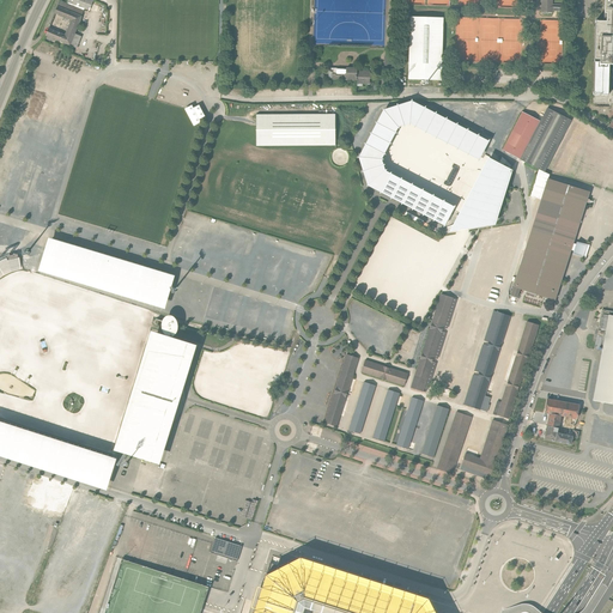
[(91,0),(67,0),(66,5),(84,12),(85,8),(90,11),(93,0),(91,0)]
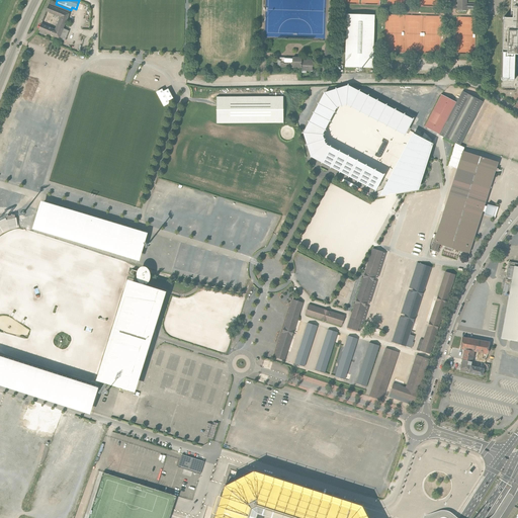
[(451,0),(451,2),(457,2),(457,11),(467,11),(467,9),(475,9),(475,4),(467,4),(466,0),(451,0)]
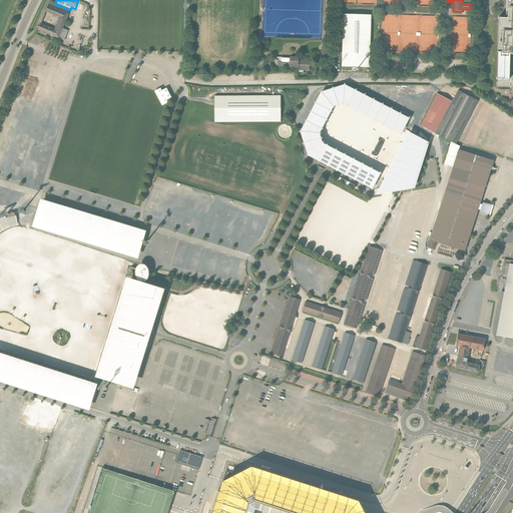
[(496,19),(495,87),(512,87),(512,0),(503,0),(504,4),(503,19),(496,19)]
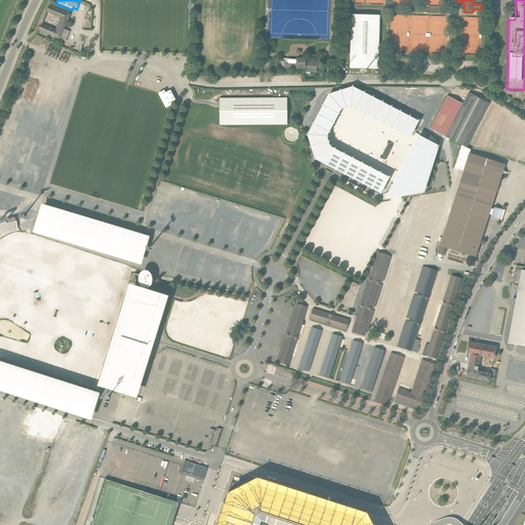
[(56,4),(50,2),(47,11),(62,17),(55,31),(42,25),(39,30),(66,41),(70,32),(64,29),(72,10),(56,4)]
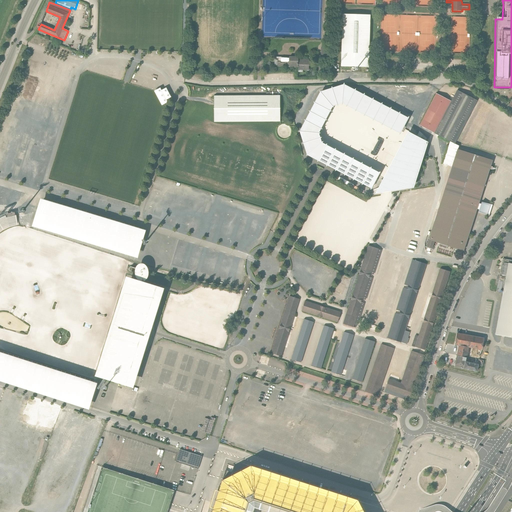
[(343,15),(342,67),(369,68),(371,16),(343,15)]
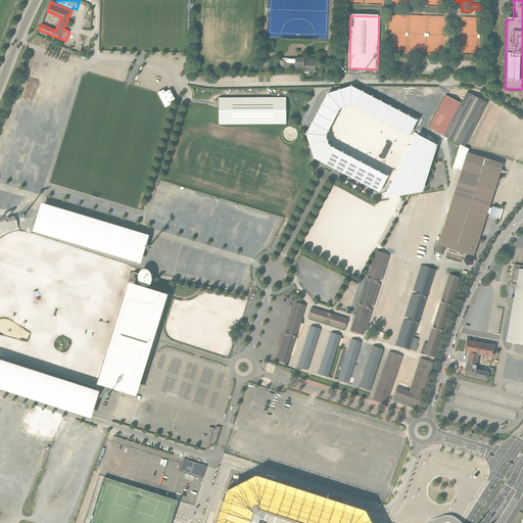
[(337,49),(328,49),(328,57),(337,57),(337,49)]
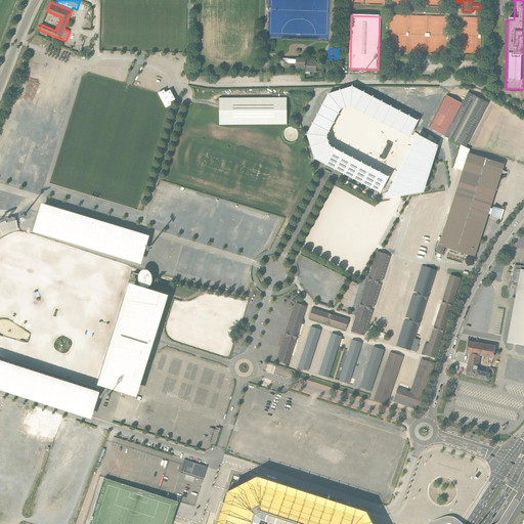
[(285,70),(305,70),(305,73),(316,73),(317,60),(305,60),(305,58),(297,58),(297,64),(285,64),(285,70)]
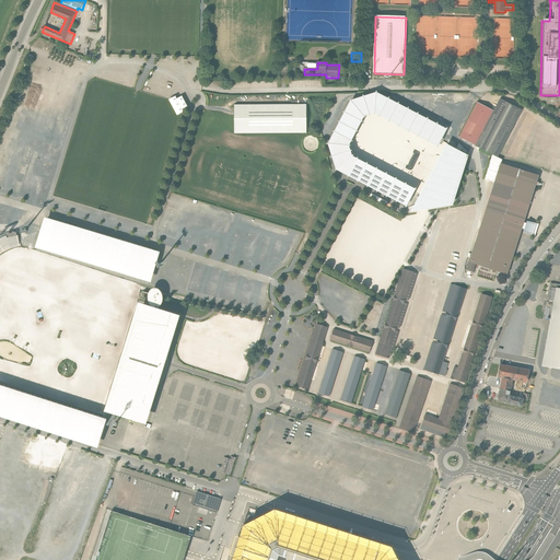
[(351,101),(365,117),(375,114),(376,91),(351,101)]
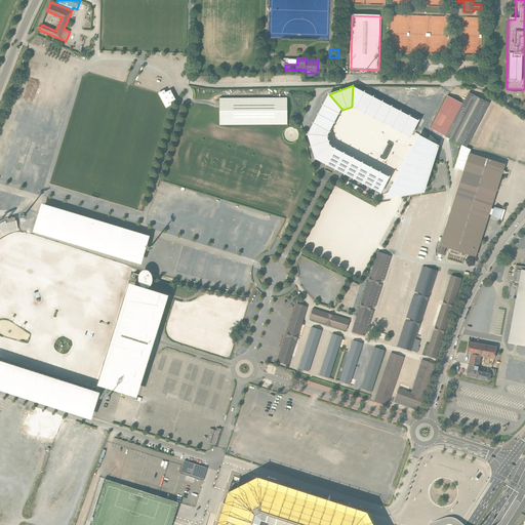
[(420,121),(353,85),(352,107),(411,137),(420,121)]
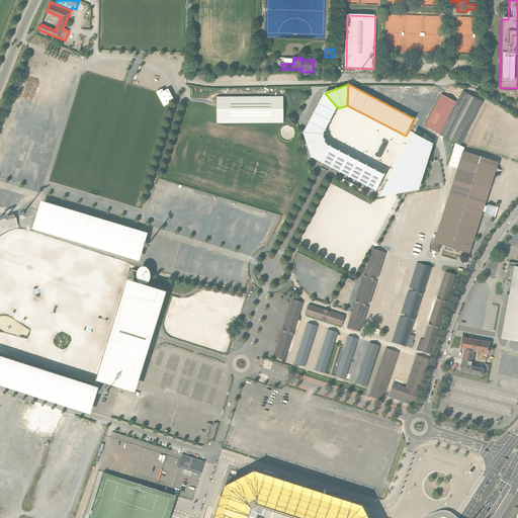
[(163,88),(157,92),(164,106),(170,103),(169,100),(174,98),(169,88),(164,91),(163,88)]
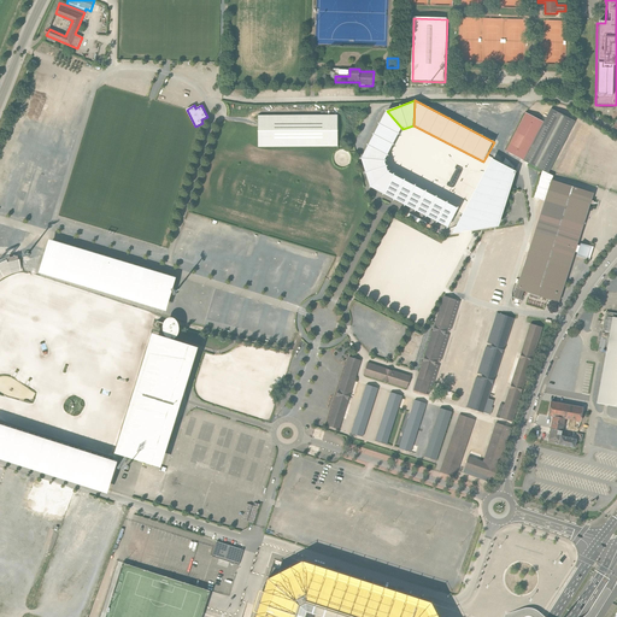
[(551,109),(544,122),(523,160),(542,170),(548,174),(575,121),(551,109)]
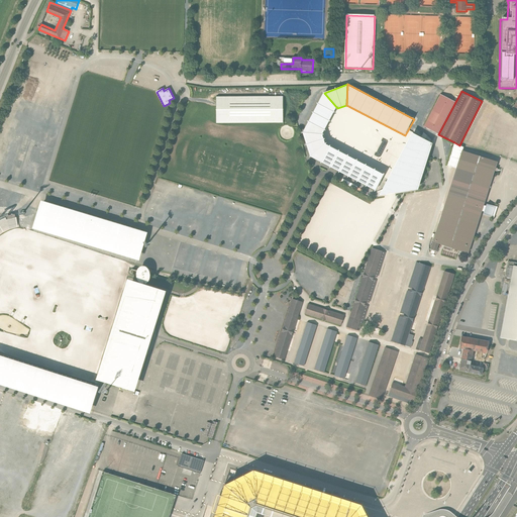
[(337,108),(324,93),(303,133),(322,135),(337,108)]
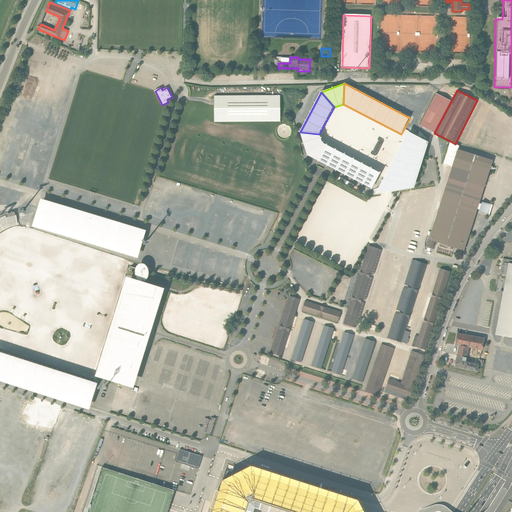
[(419,125),(434,133),(451,101),(436,93),(419,125)]
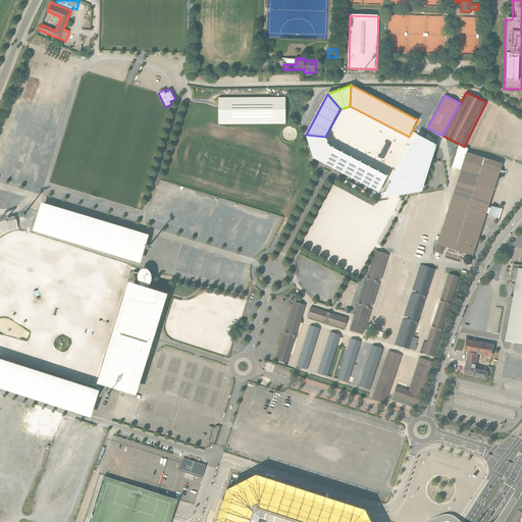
[(285,97),(218,98),(218,124),(285,124),(285,97)]
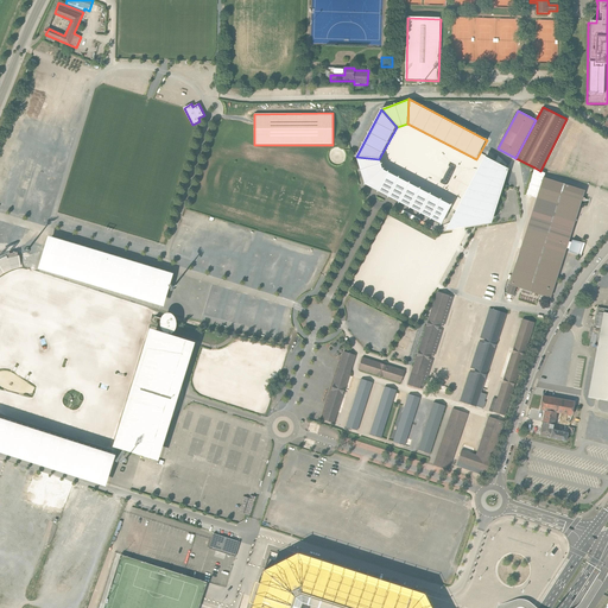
[(382,170),(379,159),(356,157),(365,183),(379,191),(388,172),(382,170)]
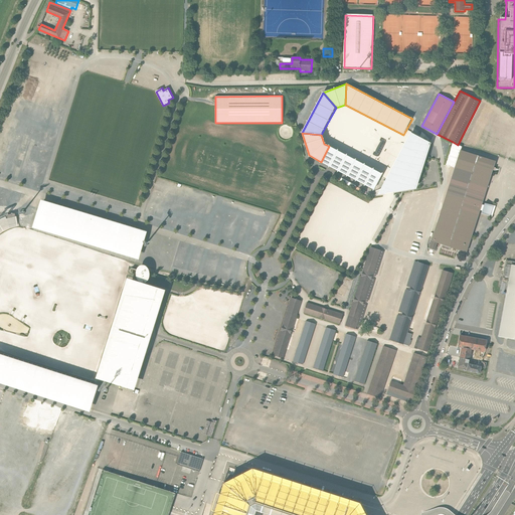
[(432,143),(410,133),(408,138),(382,188),(375,191),(373,195),(378,194),(378,195),(416,189),(426,157),(432,143)]
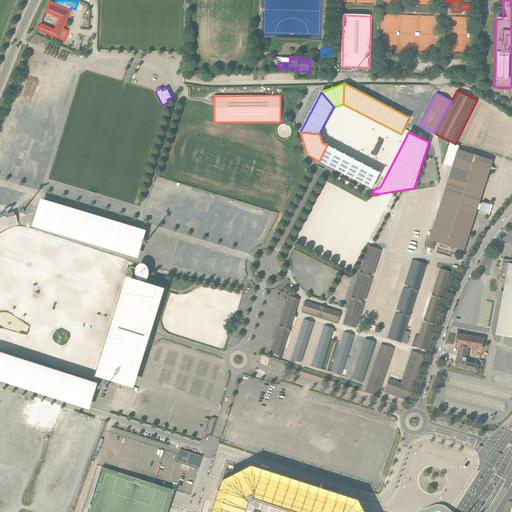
[(447,246),(464,252),(476,212),(489,217),(493,205),(480,201),(493,160),(475,155),(458,149),(459,146),(455,144),(450,141),(443,164),(452,167),(430,240),(447,246)]
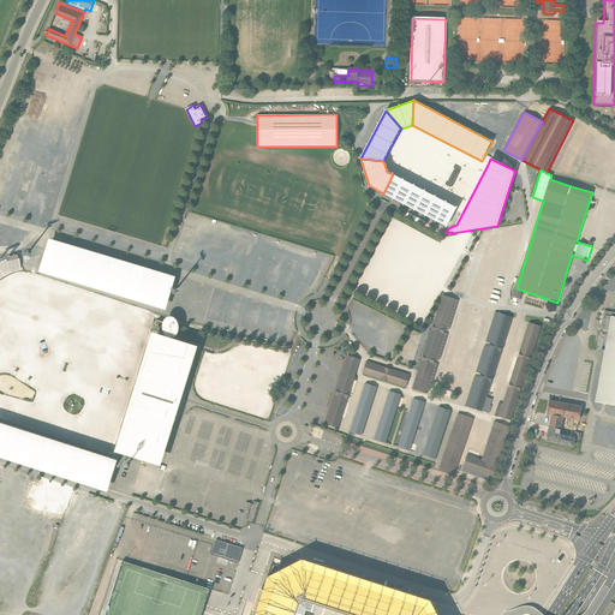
[(458,208),(393,174),(383,193),(447,228),(458,208)]
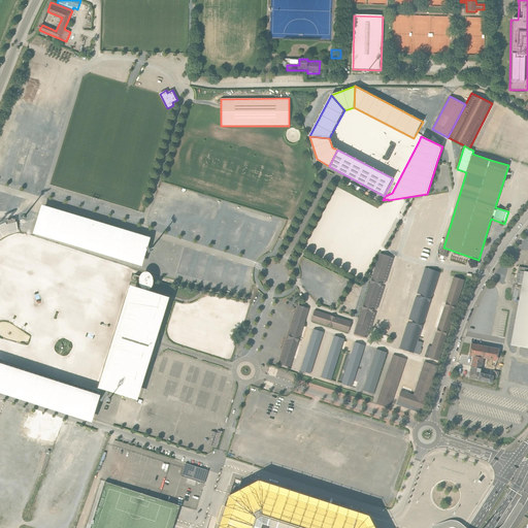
[(186,195),(183,207),(190,209),(189,213),(190,215),(188,221),(196,222),(197,216),(194,216),(197,200),(192,199),(192,196),(186,195)]
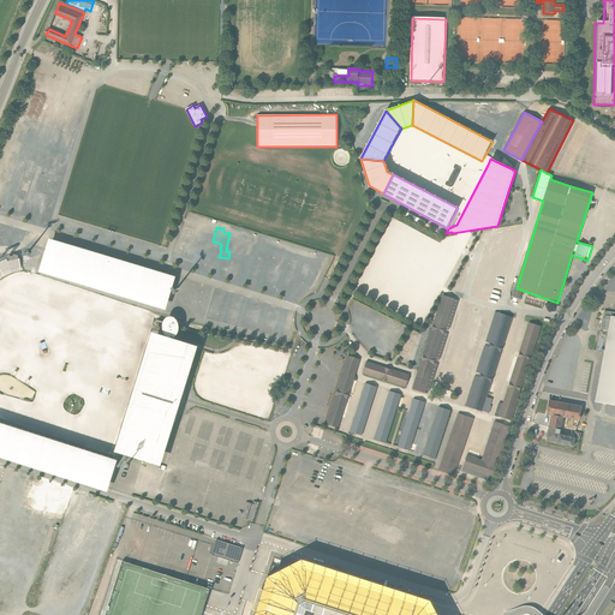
[(312,266),(316,254),(266,240),(267,236),(258,234),(256,245),(279,251),(278,257),(312,266)]
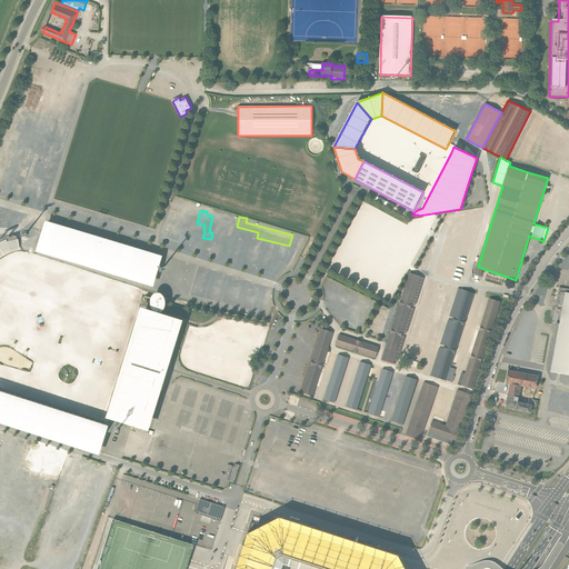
[(46,221),(37,251),(152,287),(162,258),(46,221)]
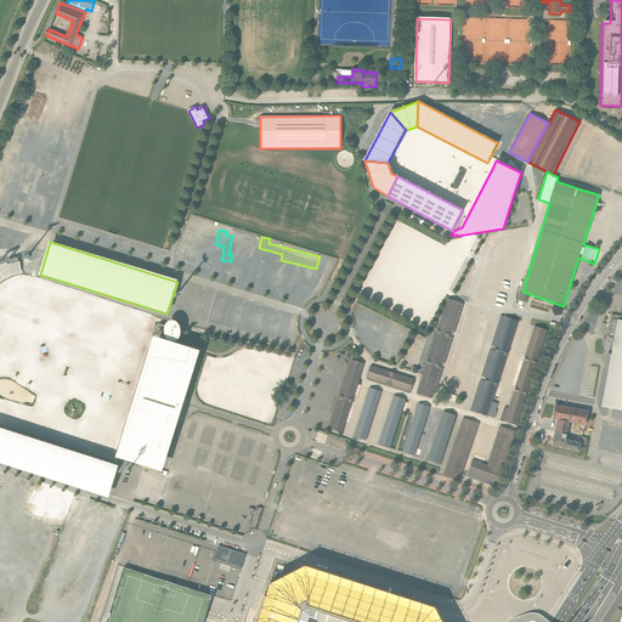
[(0,283),(5,280),(13,276),(24,273),(22,260),(11,264),(10,258),(0,263),(0,283)]
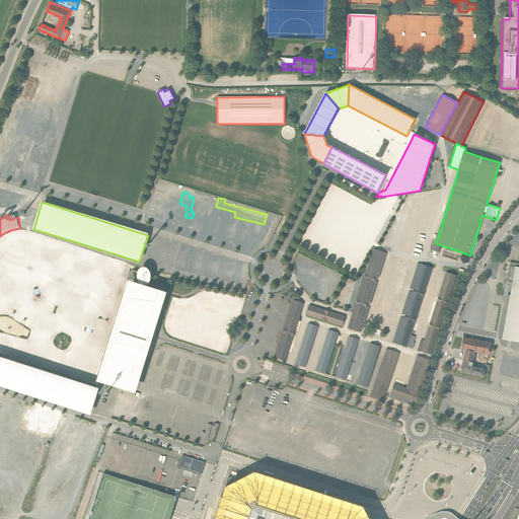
[(274,223),(279,226),(280,225),(279,224),(283,217),(279,215),(274,223)]
